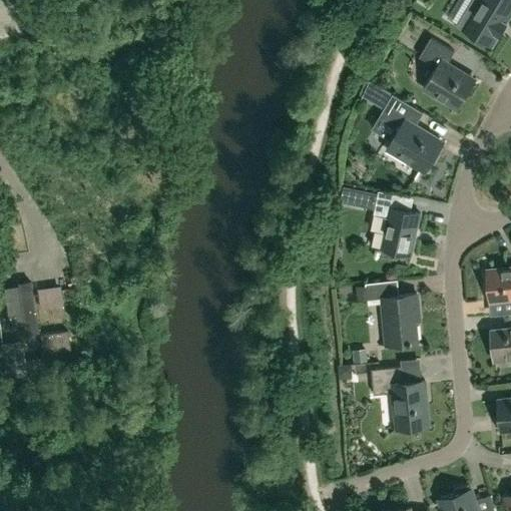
[(491,47),(510,12),(510,0),(478,0),(461,29),(491,47)]
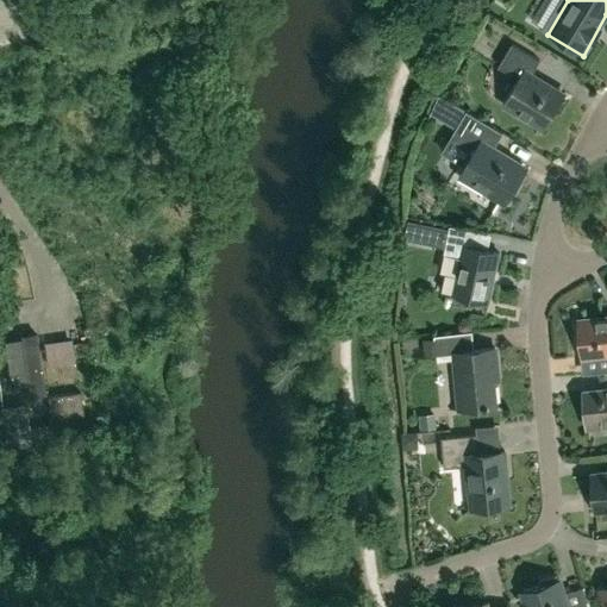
[(543,127),(562,97),(529,77),(538,63),(511,47),(498,68),(517,80),(502,104),(543,127)]
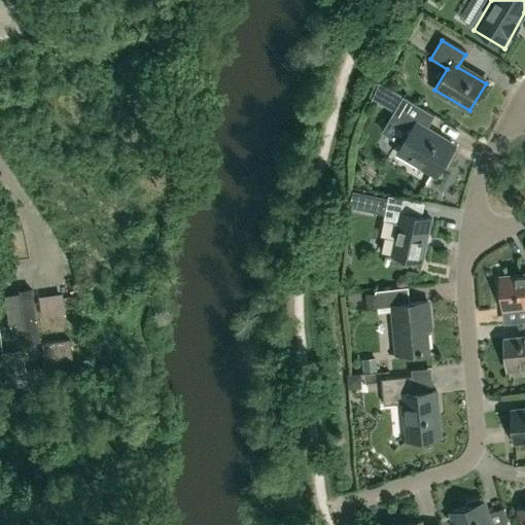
[(380,83),(371,99),(392,112),(401,98),(401,97),(380,83)]
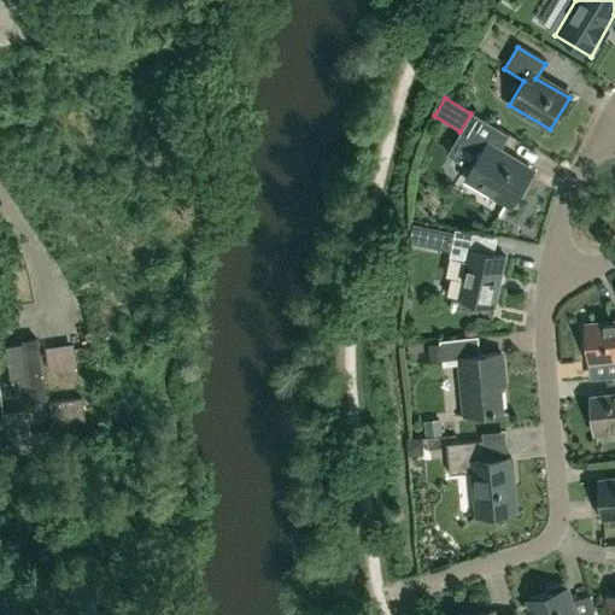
[(496,152),(505,135),(470,113),(470,115),(460,132),(456,138),(481,153),(466,179),(509,206),(529,173),(496,152)]
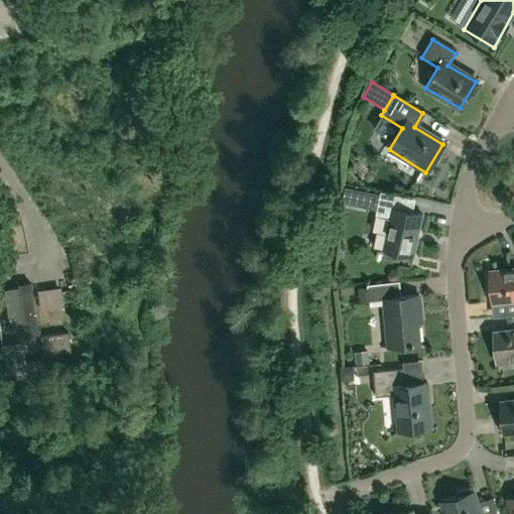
[(352,201),(354,189),(346,188),(344,200),(352,201)]
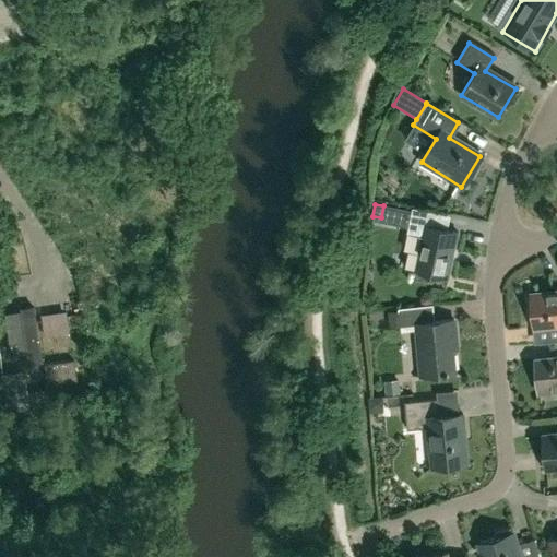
[(406,235),(422,238),(414,271),(448,279),(457,235),(442,232),(446,216),(412,209),(406,235)]
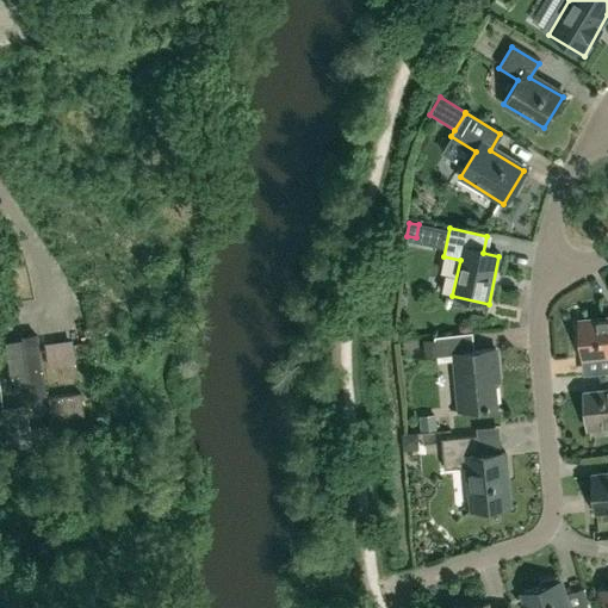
[(607,320),(577,323),(581,359),(607,357),(607,320)]
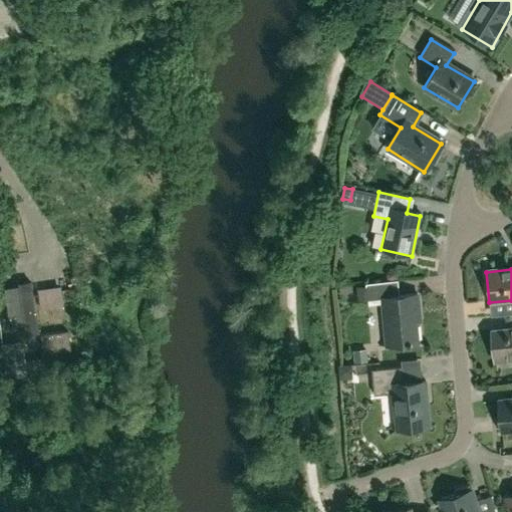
[(83,280),(65,282),(73,338),(90,336),(83,280)]
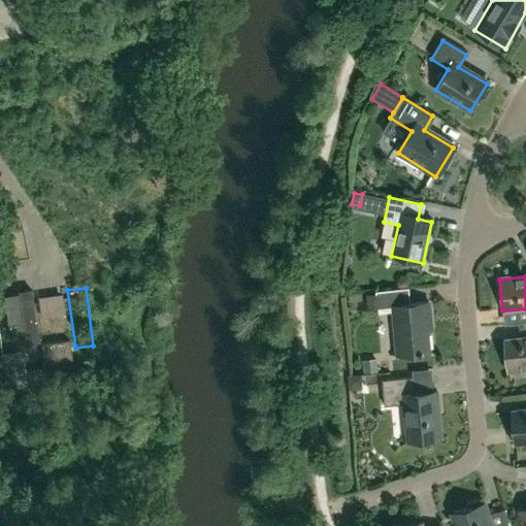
[(405,306),(403,290),(375,293),(376,310),(392,308),(397,356),(428,353),(424,321),(429,320),(427,304),(405,306)]
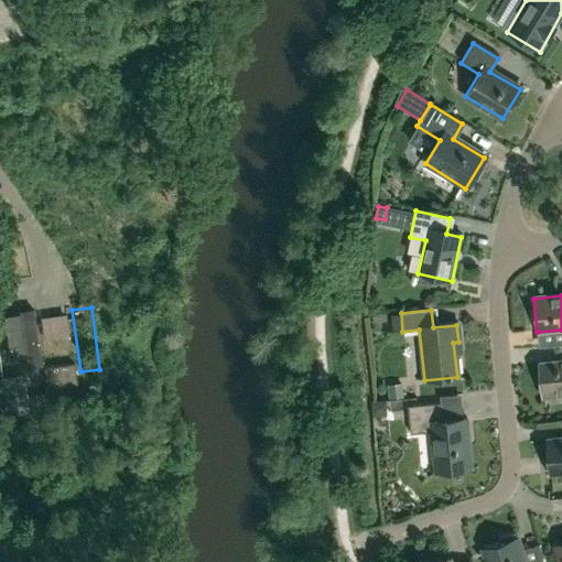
[(68,315),(43,316),(44,341),(45,341),(46,359),(71,359),(68,315)]
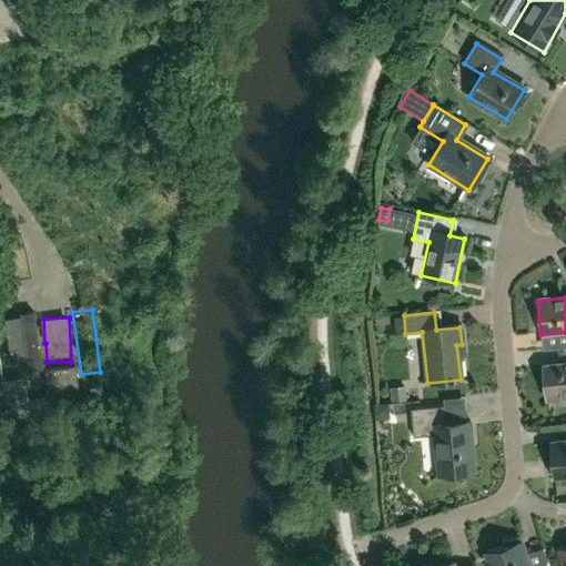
[(33,319),(10,322),(17,366),(39,363),(33,319)]
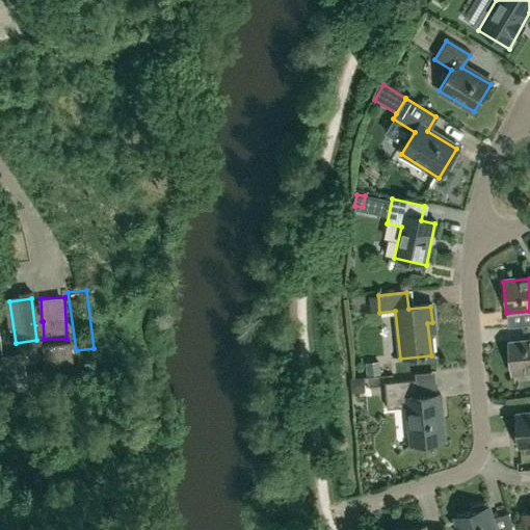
[(529,341),(509,343),(512,374),(529,372),(529,341)]
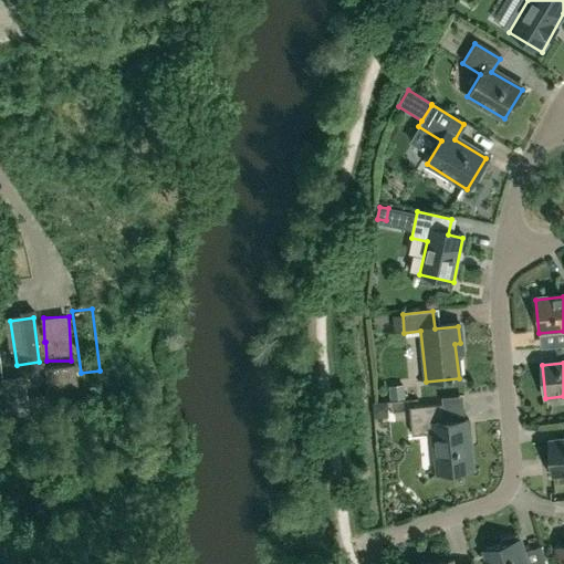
[(45,392),(75,386),(72,368),(72,365),(42,369),(45,392)]
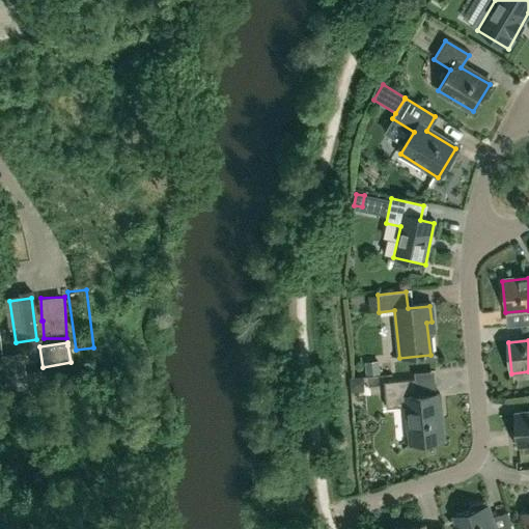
[(4,392),(26,388),(21,354),(0,358),(0,365),(4,392)]
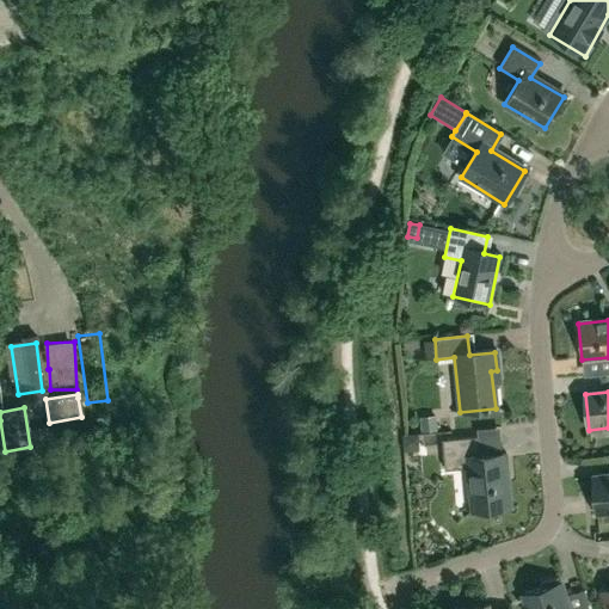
[(479,456),(477,438),(441,441),(443,471),(467,469),(471,511),(510,508),(505,454),(479,456)]
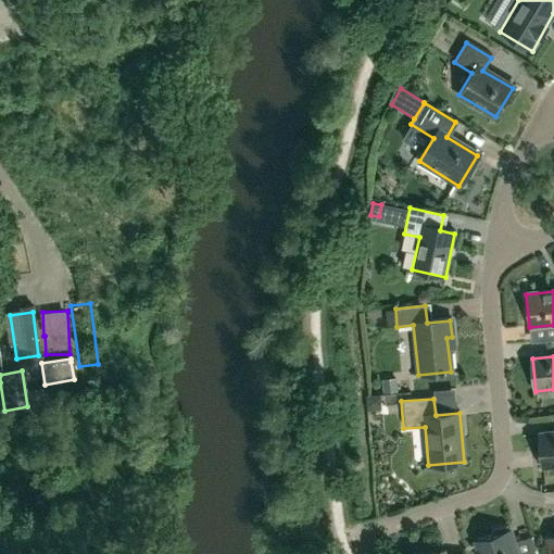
[(553,431),(539,433),(542,468),(553,467),(553,431)]
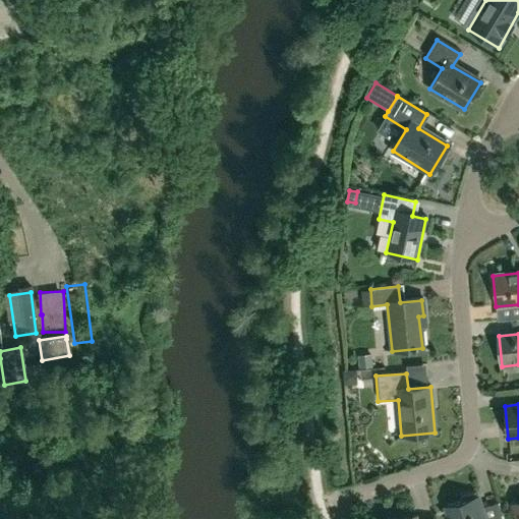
[(474,494),(459,498),(461,502),(445,507),(448,518),(481,518),(475,498),(474,494)]
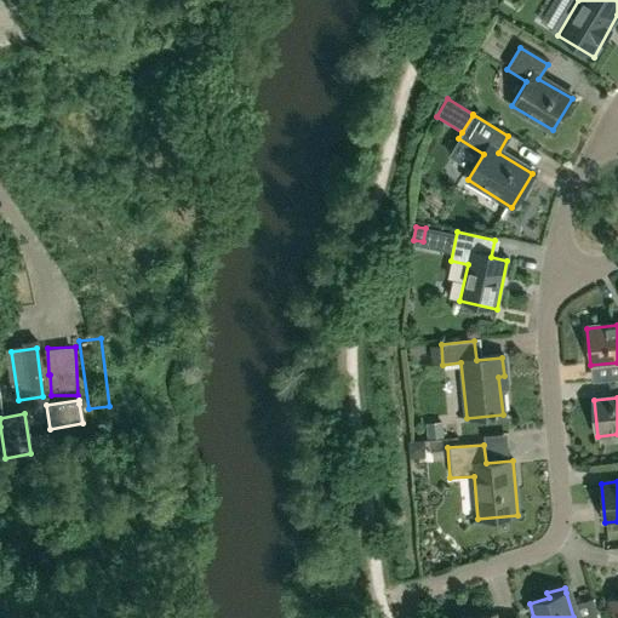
All buildings are outlined.
